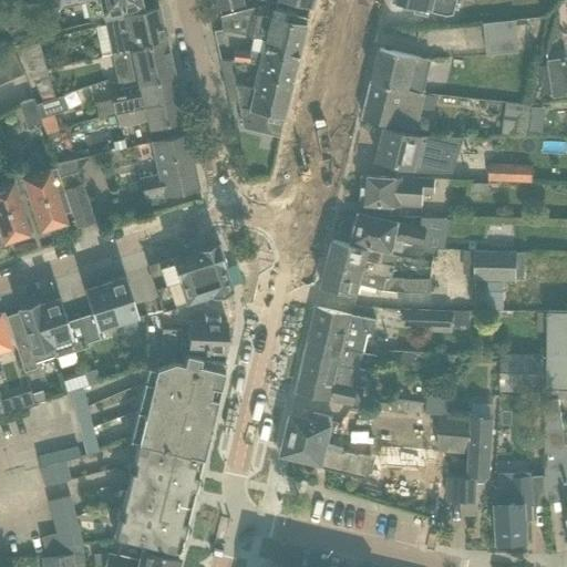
[(52,0),(54,9),(85,1),(89,18),(140,6),(137,0),(52,0)]
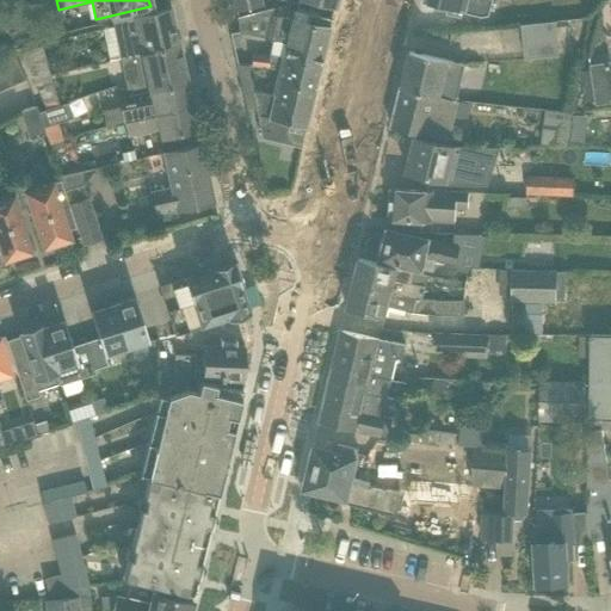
[(232,0),(234,12),(261,6),(260,0),(232,0)]
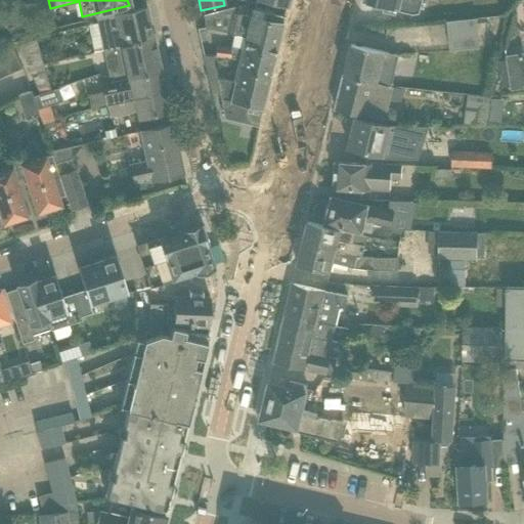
[(361,0),(361,1),(383,6),(382,12),(395,15),(396,10),(410,13),(420,13),(423,0),(421,0),(361,0)]
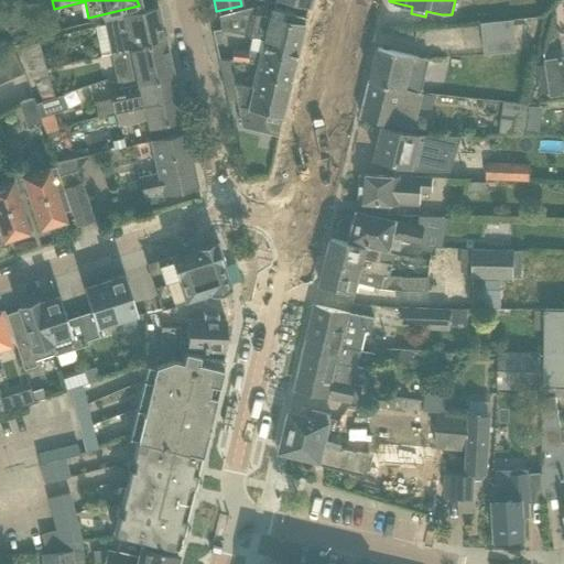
[(281,20),(250,12),(251,7),(218,17),(220,30),(221,31),(261,40),(299,49),(305,18),(283,11),(281,20)]
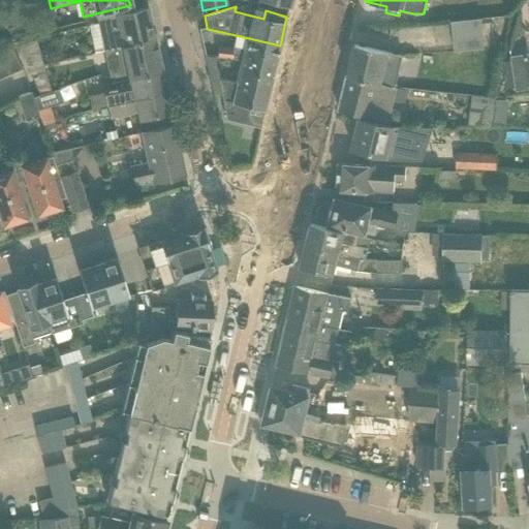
[(155,40),(148,7),(98,19),(105,50),(119,47),(120,48),(155,40)]
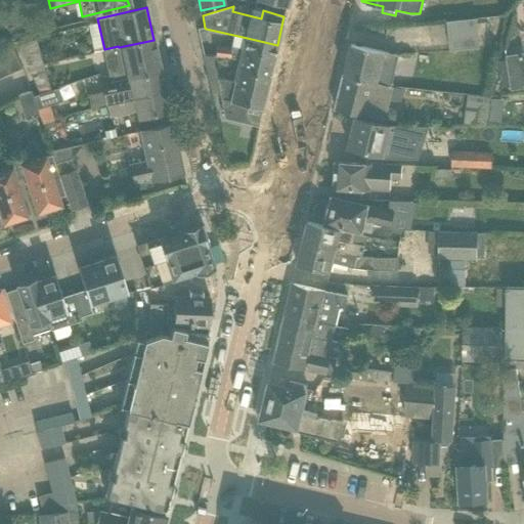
[(475,18),(447,22),(450,50),(478,47),(475,18)]
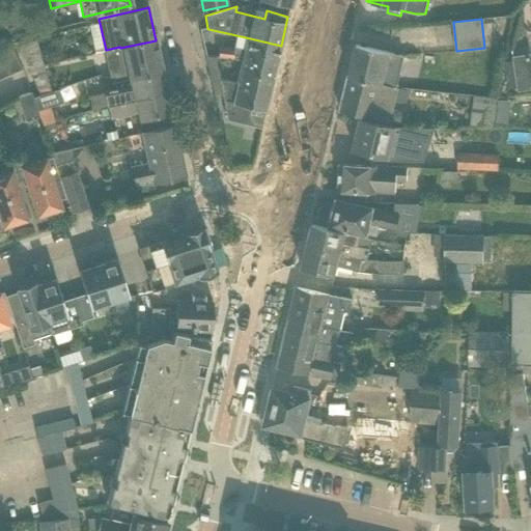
[(275,68),(281,46),(246,37),(243,49),(234,48),(233,51),(220,49),(220,45),(212,44),(208,29),(207,28),(199,29),(204,55),(205,55),(214,56),(242,60),(243,61),(275,68)]
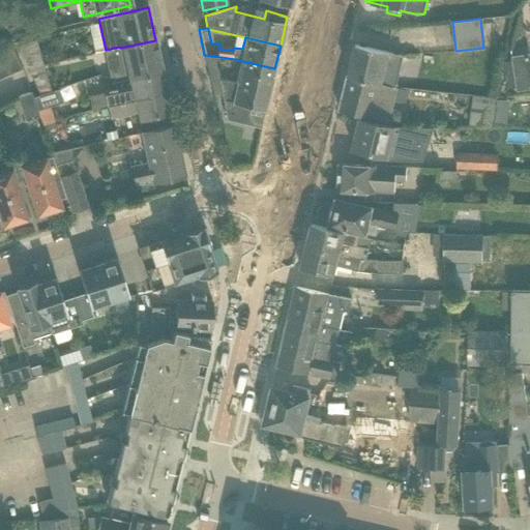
[(22,55),(27,68),(43,65),(36,39),(20,46),(22,55)]
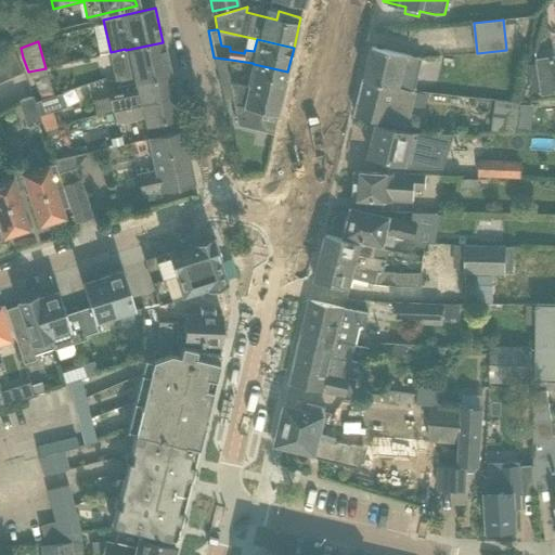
[(170,75),(163,42),(126,50),(132,85),(136,84),(136,82),(170,75)]
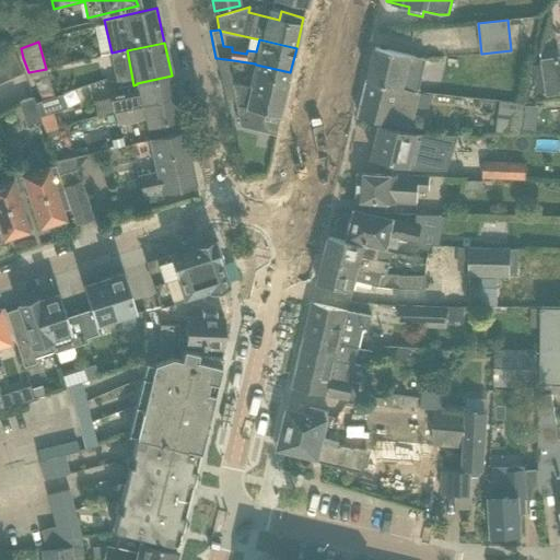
[(11,47),(0,51),(0,56),(9,79),(23,72),(11,47)]
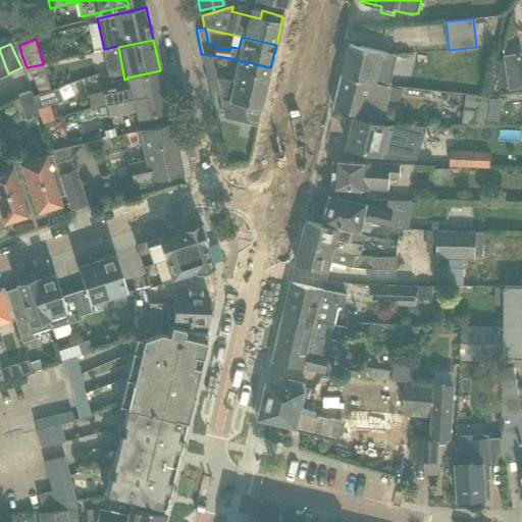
[(398,55),(382,52),(350,44),(343,74),(375,83),(389,86),(398,55)]
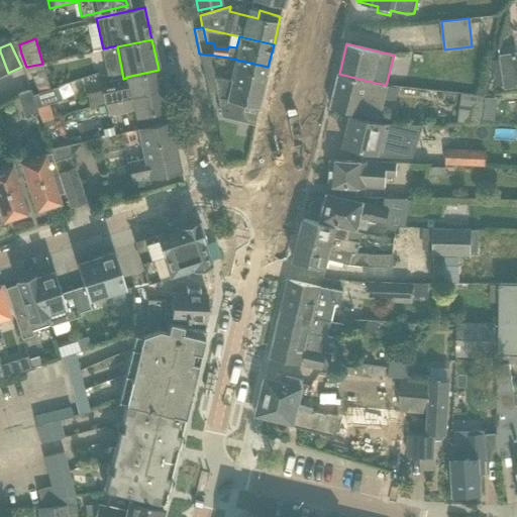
[(0,76),(8,73),(0,52),(0,76)]
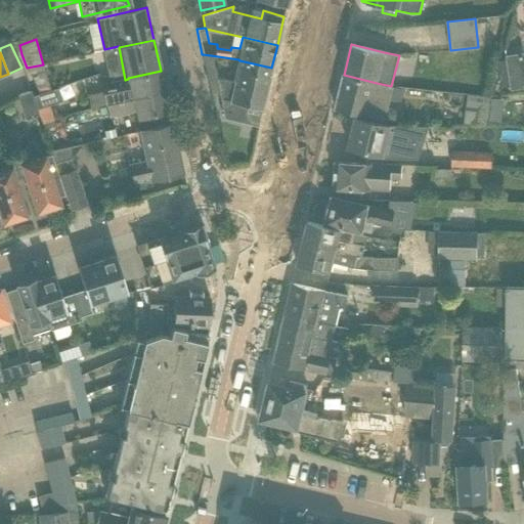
[(216,78),(211,55),(203,54),(208,80),(216,78)]
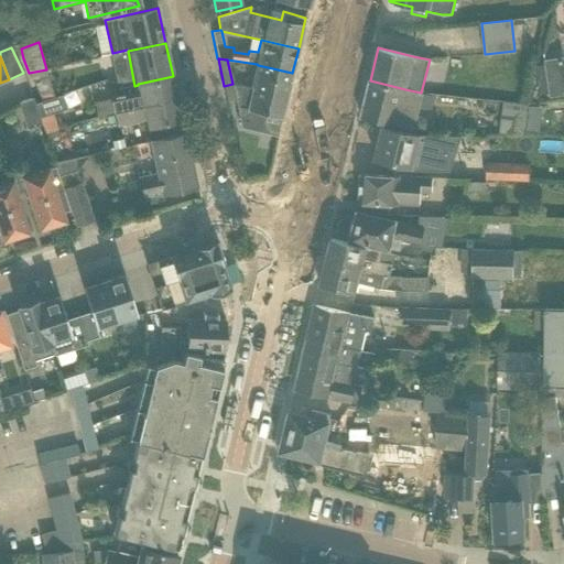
[(286,97),(292,73),(258,65),(257,64),(251,88),(252,88),(286,97)]
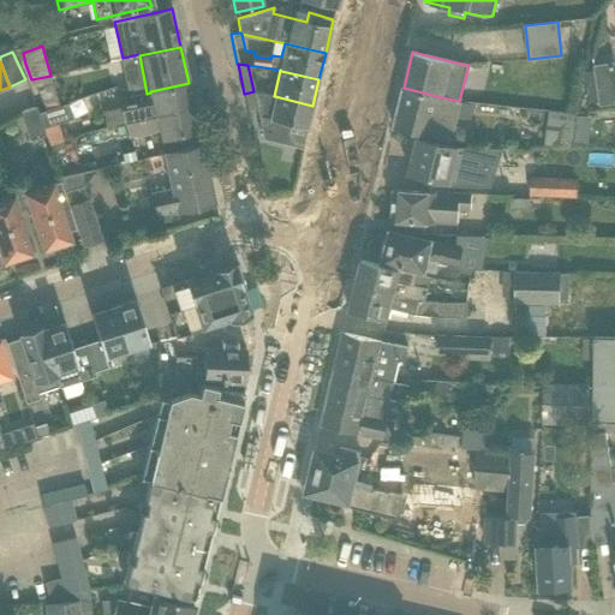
[(59,106),(51,76),(31,79),(45,109),(37,112),(39,113),(53,108),(59,106)]
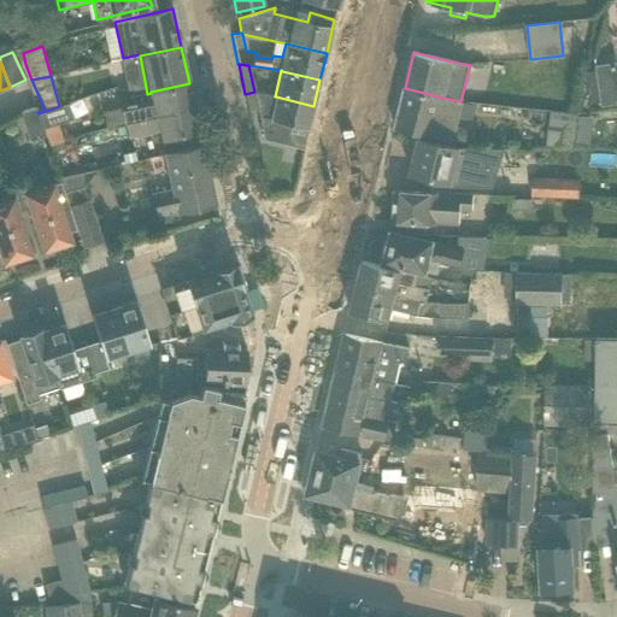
[(194,106),(189,83),(151,92),(151,93),(152,101),(121,107),(124,122),(194,106)]
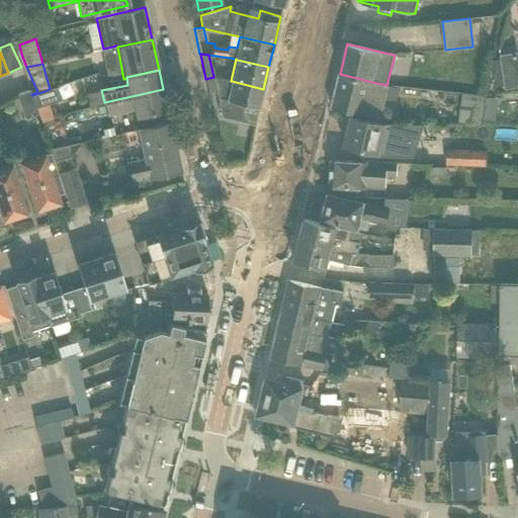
[(380,119),(390,86),(386,85),(372,82),(340,74),(331,108),(365,116),(380,119)]
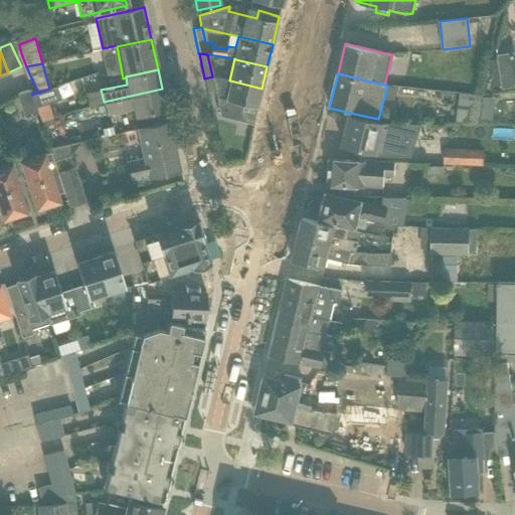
[(230,80),(229,80),(212,76),(204,78),(207,93),(215,91),(217,99),(258,108),(262,89),(230,80)]
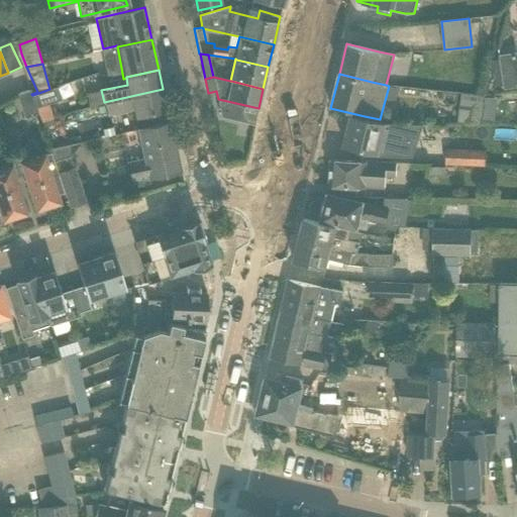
[(167,110),(163,89),(104,102),(106,115),(133,109),(134,117),(167,110)]
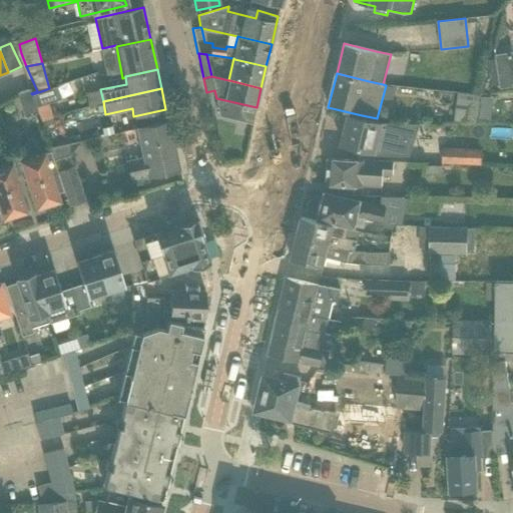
[(36,113),(28,89),(16,93),(24,117),(36,113)]
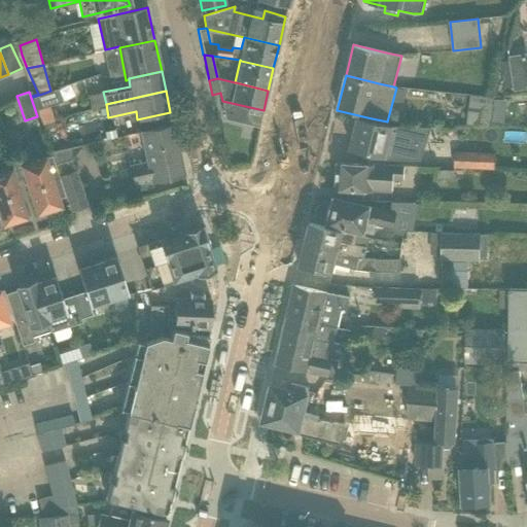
[(54,120),(45,93),(33,97),(41,125),(54,120)]
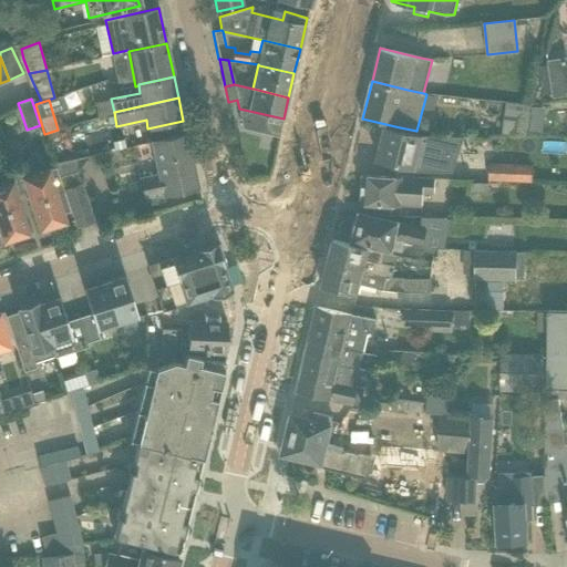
[(507,102),(503,127),(522,131),(526,104),(507,102)]
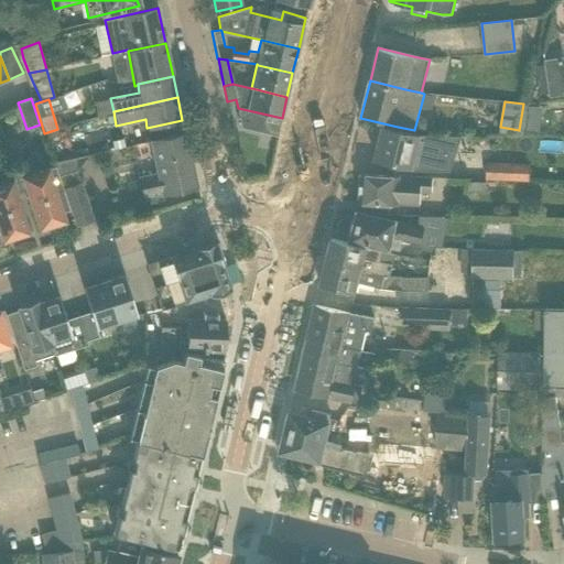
[(529,118),(528,130),(541,131),(542,119),(529,118)]
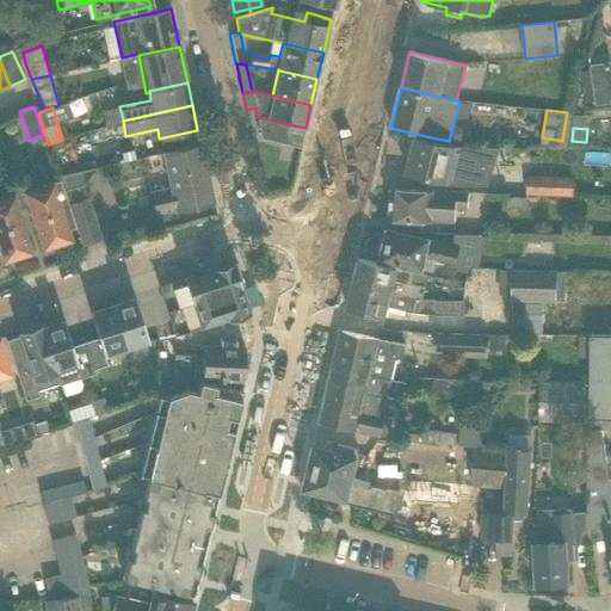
[(414,137),(406,172),(426,177),(430,178),(430,180),(434,181),(446,185),(451,185),(487,186),(488,185),(485,185),(486,148),(500,148),(476,147),(454,146),(438,142),(414,137)]
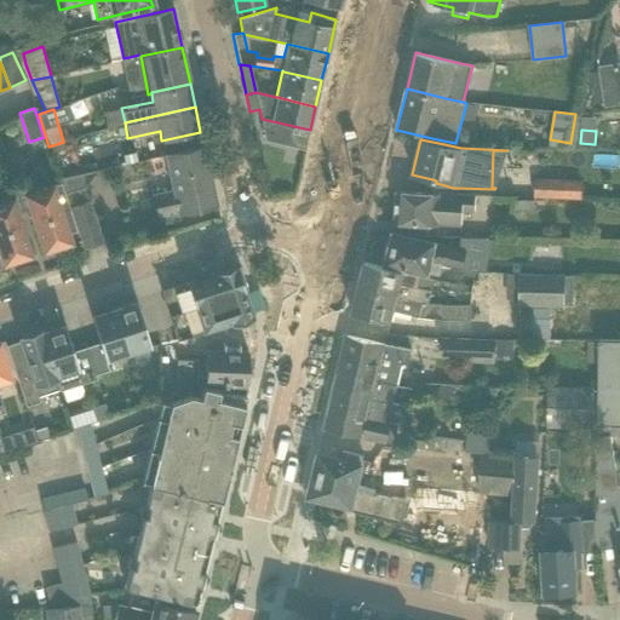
[(208,167),(204,147),(165,155),(168,176),(208,167)]
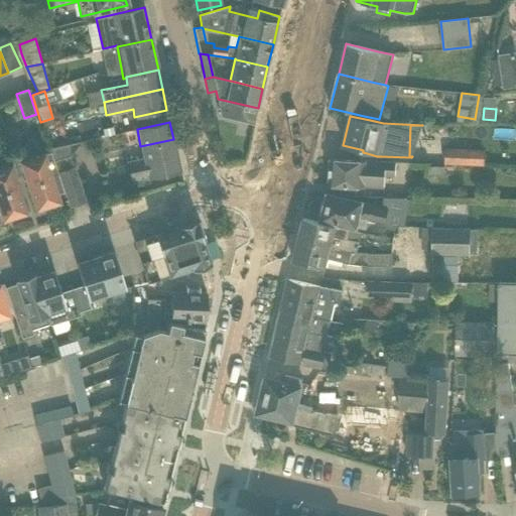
[(112,127),(103,130),(104,136),(114,134),(112,127)]
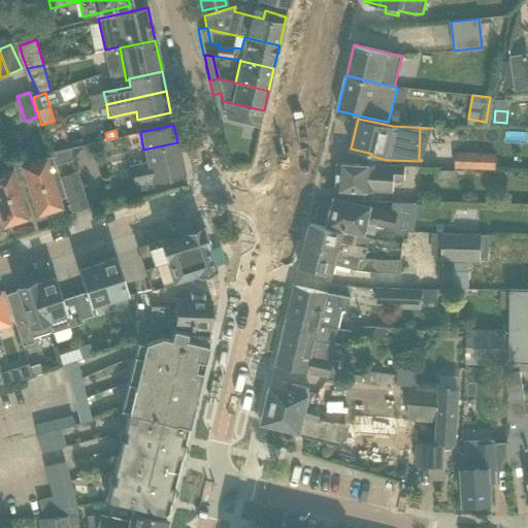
[(185,175),(177,142),(143,150),(146,162),(130,165),(135,187),(185,175)]
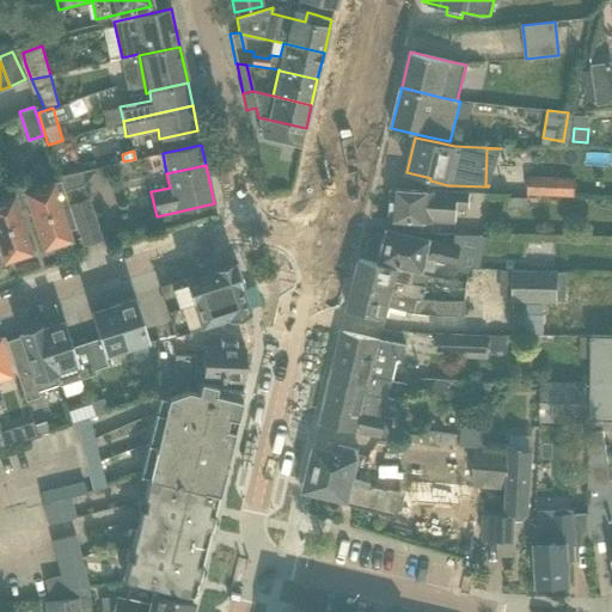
[(101,238),(78,172),(60,176),(69,204),(83,244),(101,238)]
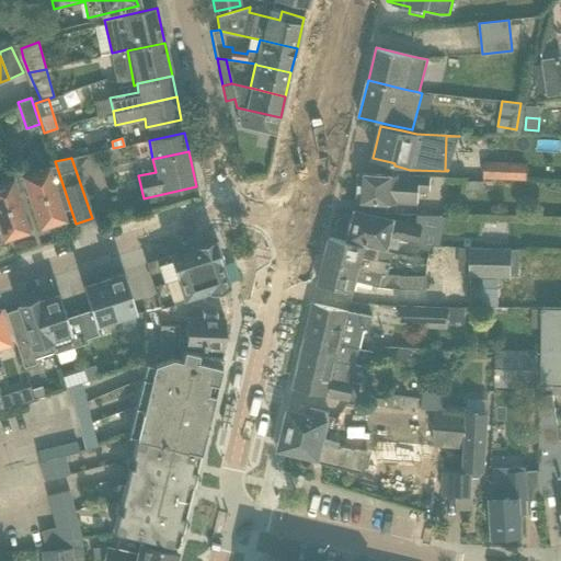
[(484,161),(484,178),(527,180),(528,162),(484,161)]
